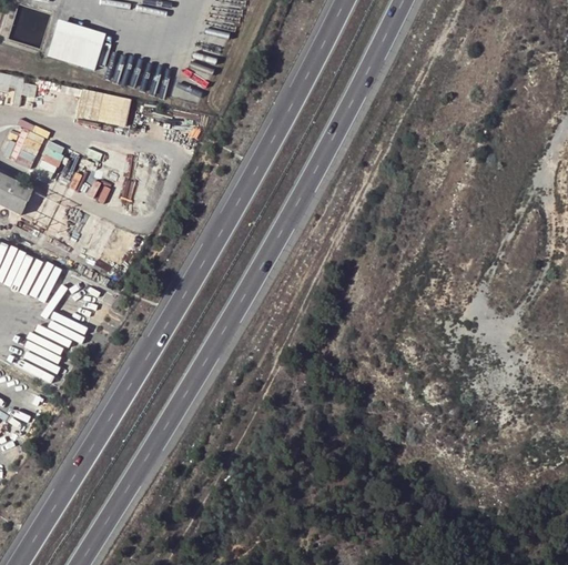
[(108,30),(59,14),(47,53),(94,69),(108,30)]
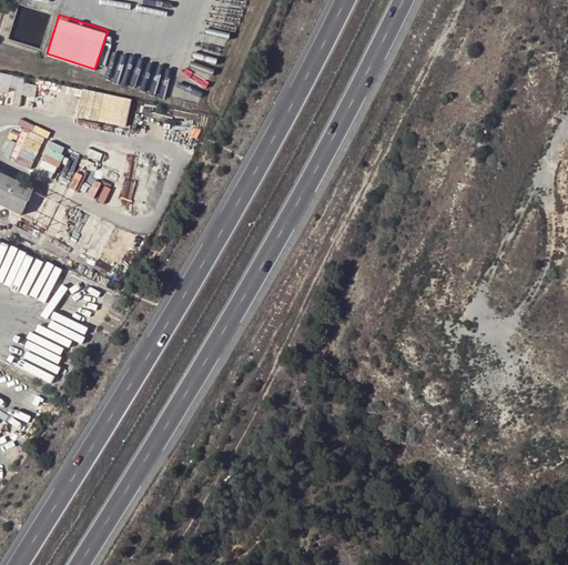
[(23,78),(0,72),(0,90),(7,92),(8,87),(14,89),(11,106),(18,107),(20,94),(33,97),(36,86),(22,82),(23,78)]
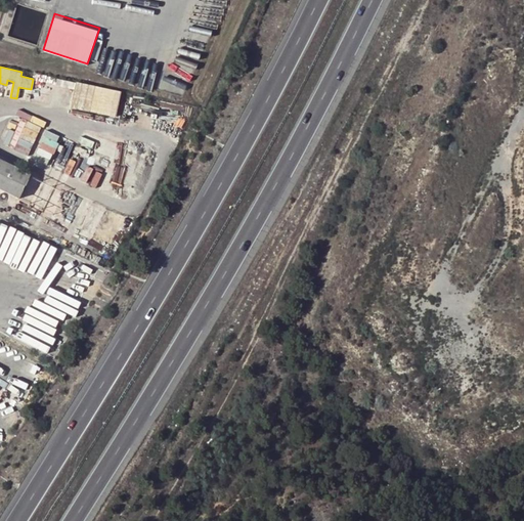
[(73,83),(54,79),(53,86),(72,89),(73,83)]
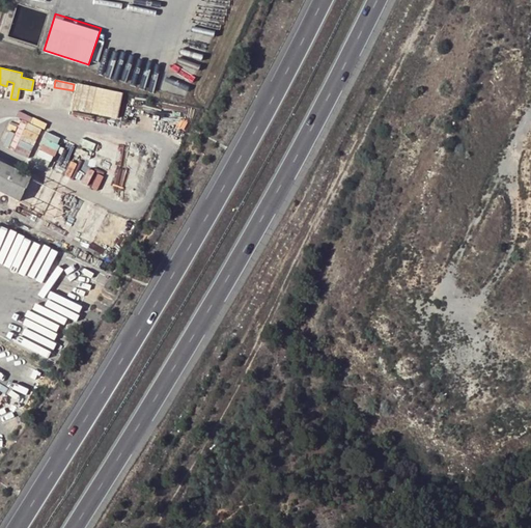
[(120,93),(76,84),(70,109),(116,117),(120,93)]
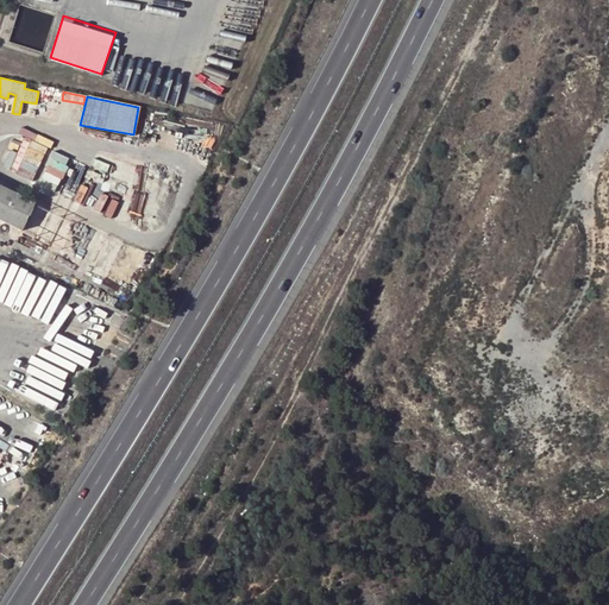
[(26,133),(12,166),(38,177),(52,145),(26,133)]
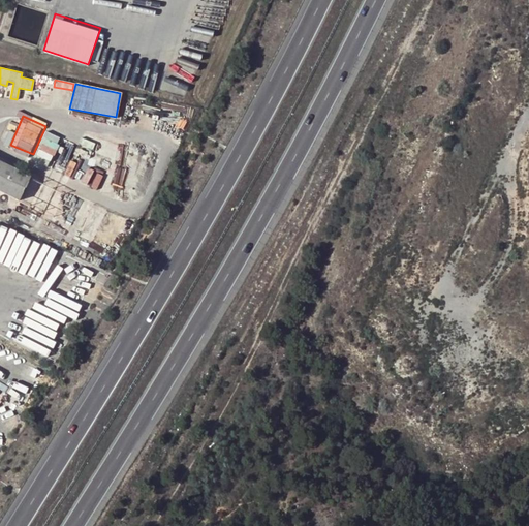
[(48,133),(36,158),(52,164),(62,140),(48,133)]
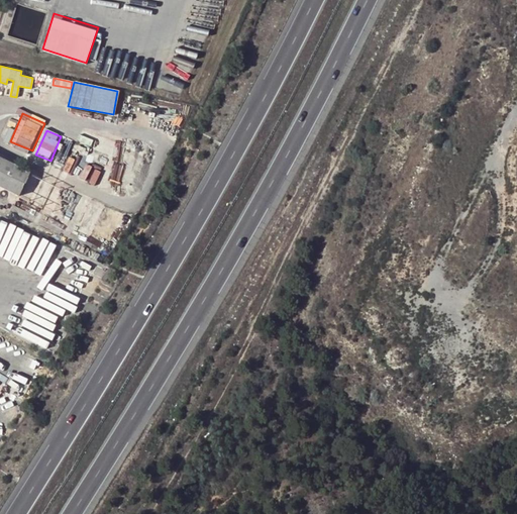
[(0,157),(29,171),(29,170),(0,157)]
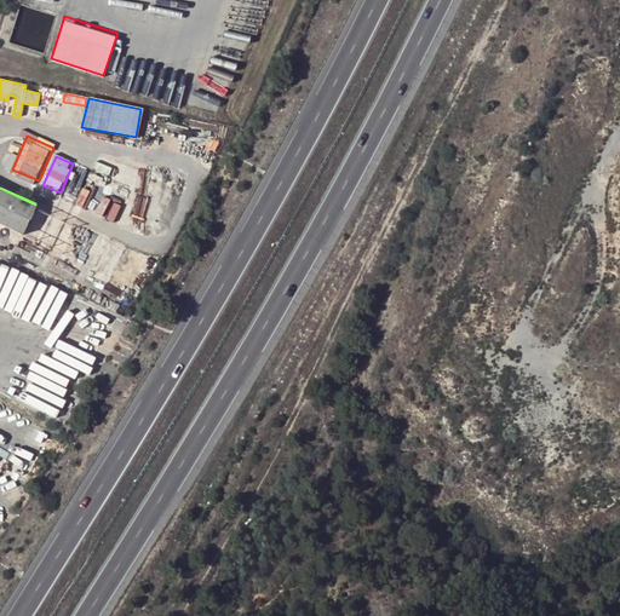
[(0,222),(22,232),(35,205),(0,188),(0,222)]
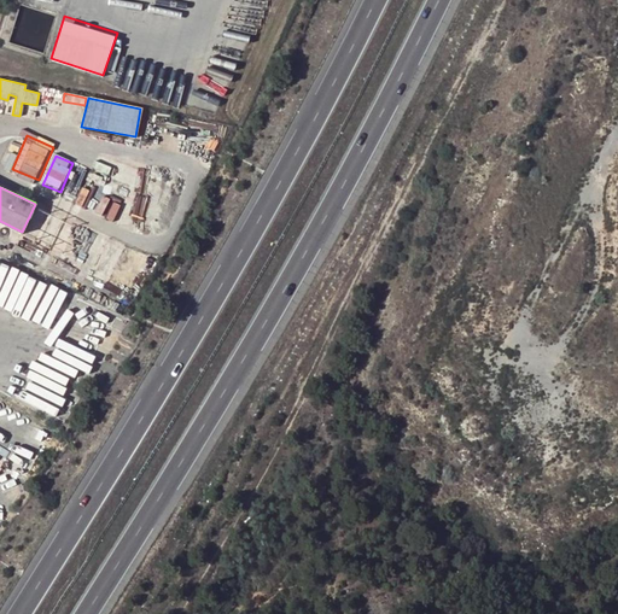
[(0,222),(22,232),(0,221),(0,222)]
